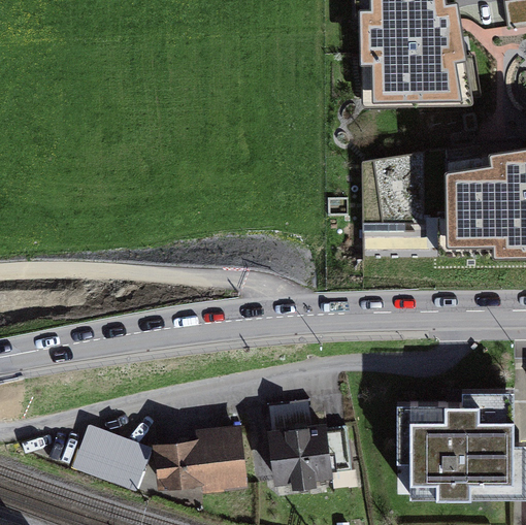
[(369,0),(370,101),(460,100),(444,0),(369,0)]
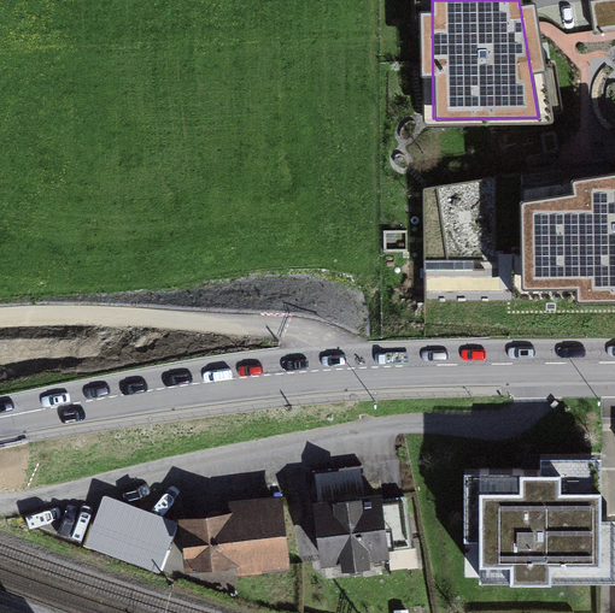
[(614,188),(522,201),(522,286),(614,284),(614,188)]
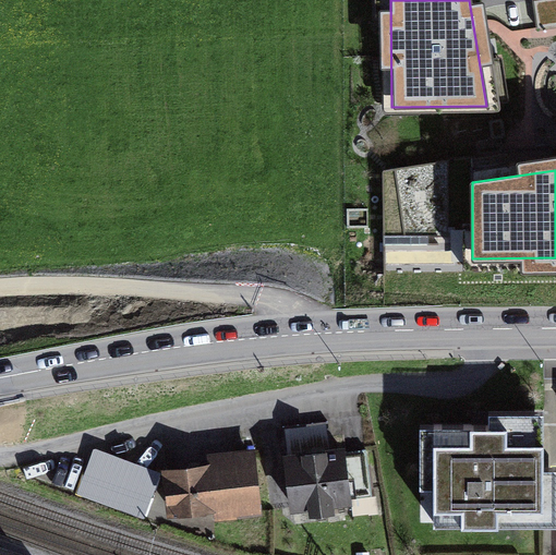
[(438,537),(555,533),(555,470),(551,470),(550,414),(488,415),(490,430),(422,431),(423,498),(437,498),(438,537)]
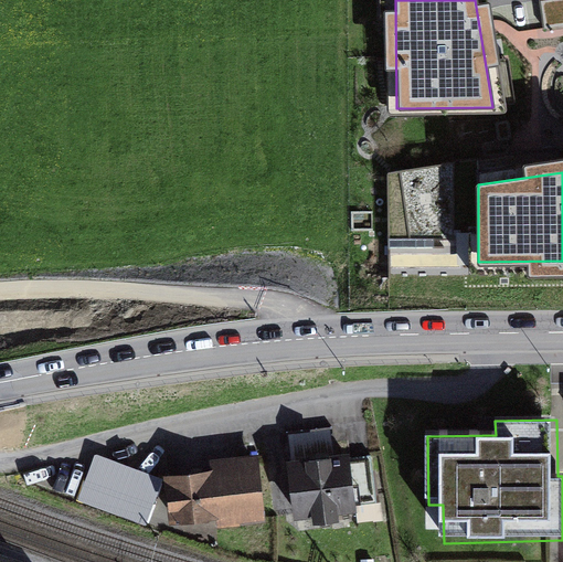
[(290,437),(298,521),(360,515),(354,455),(331,457),(329,433),(290,437)]
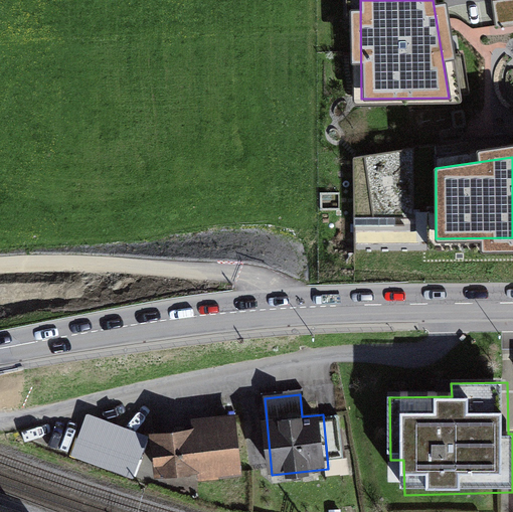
[(145,436),(86,414),(71,455),(131,476),(145,436)]
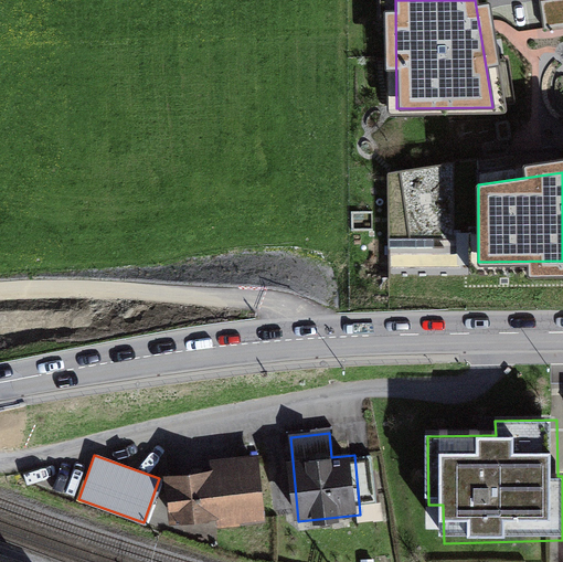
[(170,530),(264,520),(258,459),(211,465),(212,473),(165,478),(170,530)]
